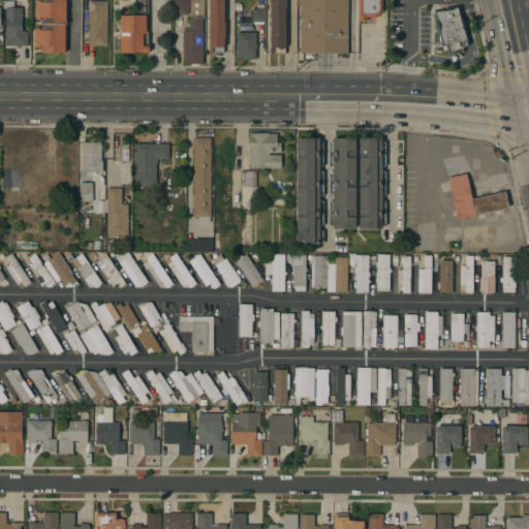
[(65,0),(65,24),(64,53),(40,53),(40,48),(34,48),(34,28),(40,28),(40,24),(41,24),(41,20),(35,20),(36,0),(65,0)]
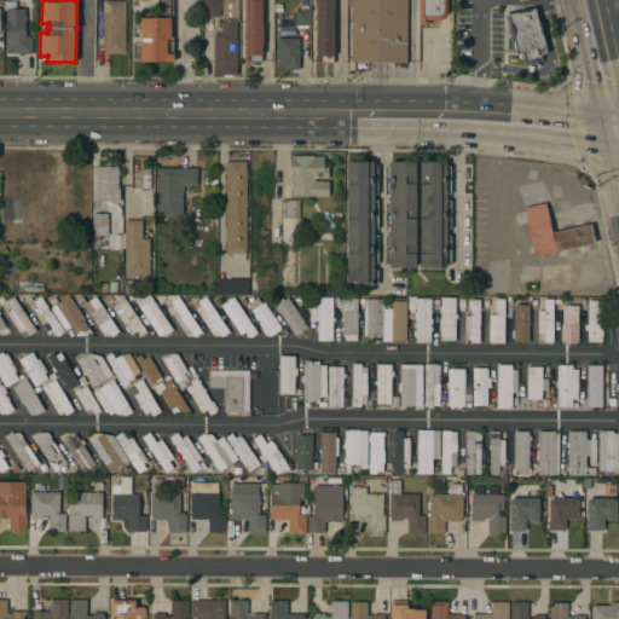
[(140,18),(143,18),(143,13),(158,13),(158,0),(173,0),(173,62),(140,62),(140,18)]
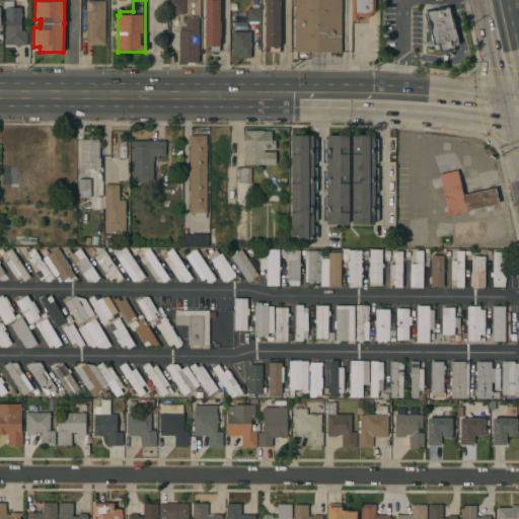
[(184,0),(184,14),(169,14),(169,0),(184,0)]
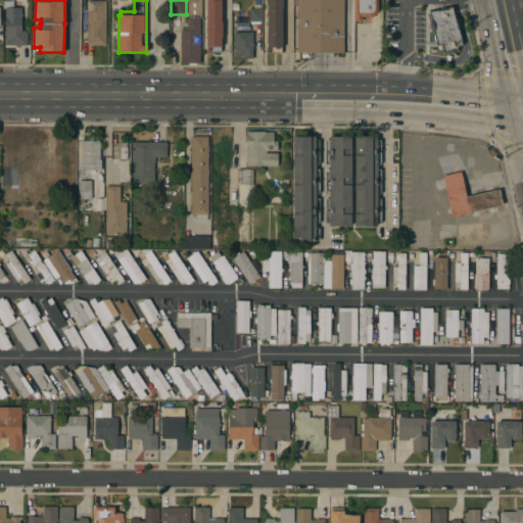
[(180,31),(184,31),(184,29),(187,29),(187,0),(201,0),(201,18),(200,18),(200,37),(198,37),(198,40),(200,40),(200,62),(180,63),(180,31)]
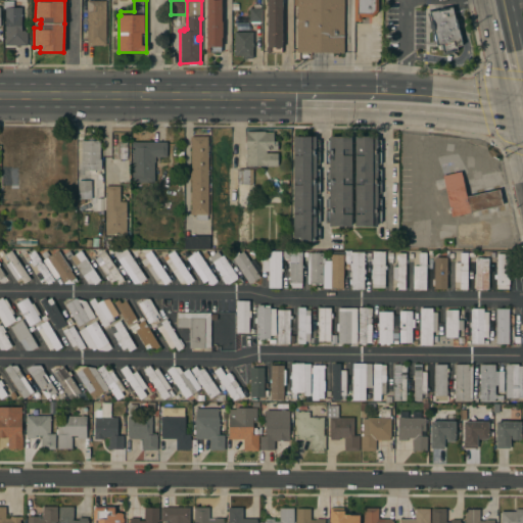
[(206,0),(221,0),(221,22),(222,22),(222,38),(221,38),(221,53),(207,53),(207,46),(206,46),(206,0)]
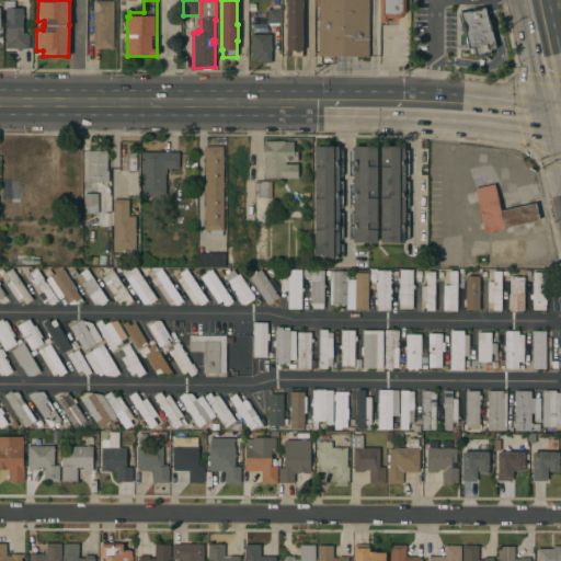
[(301,0),(301,57),(289,56),(289,57),(285,57),(285,0),(301,0)]
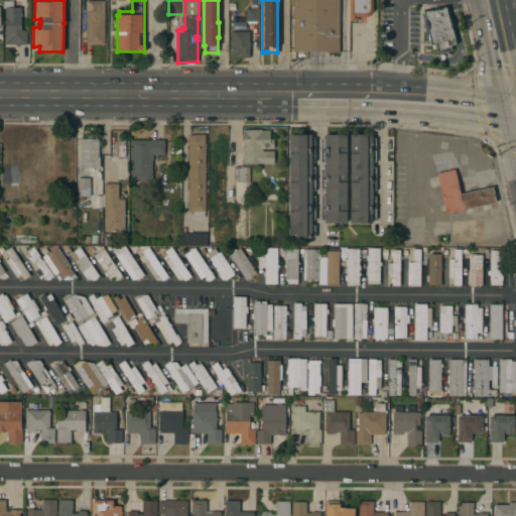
[(286,0),(277,0),(277,30),(287,30),(286,0)]
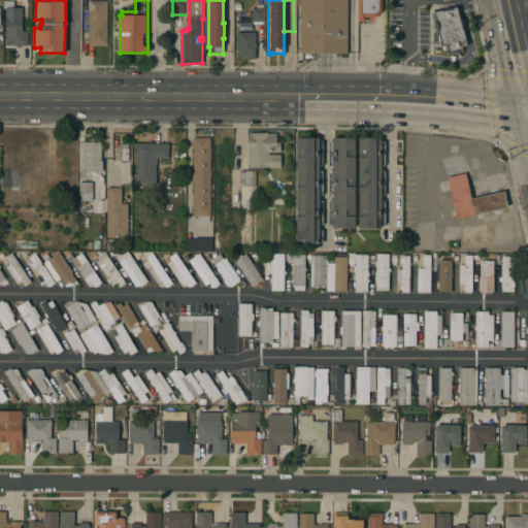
[(299,0),(347,0),(347,53),(299,53),(299,0)]
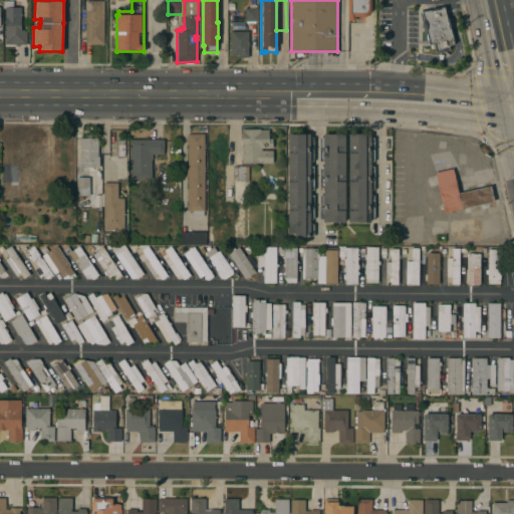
[(355,17),(354,21),(347,21),(347,0),(370,0),(370,11),(365,17),(355,17)]
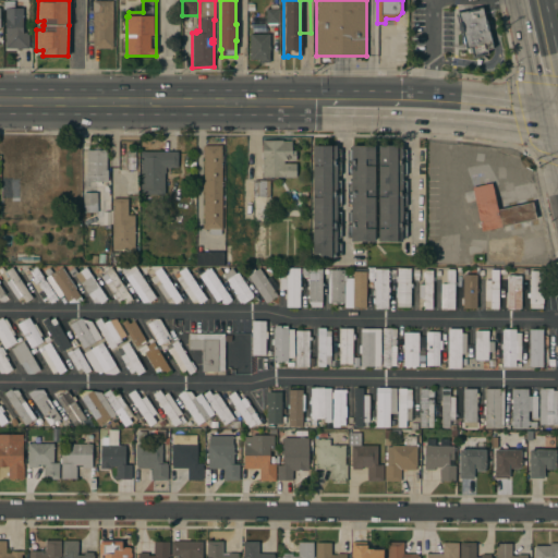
[(93,1),(112,1),(112,48),(93,48),(93,1)]
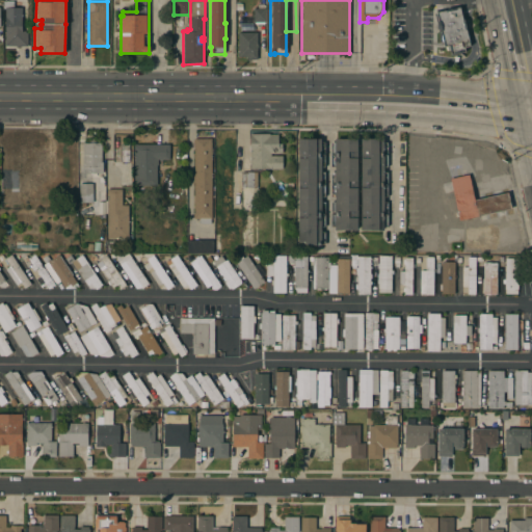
[(449,47),(444,48),(441,33),(439,33),(436,24),(437,24),(437,21),(436,22),(434,14),(436,14),(436,10),(445,9),(445,10),(448,10),(447,8),(453,6),(453,9),(456,8),(456,6),(458,5),(459,8),(461,7),(463,14),(460,14),(462,21),(463,20),(463,22),(467,21),(468,27),(466,27),(469,41),(471,41),(472,44),(469,45),(469,47),(463,48),(464,52),(451,55),(449,47)]
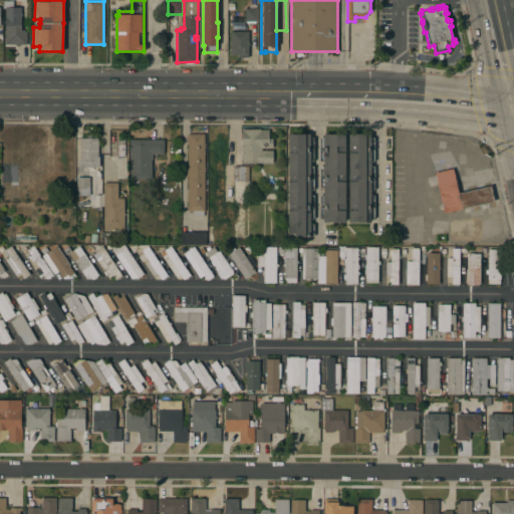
[(26,44),(5,44),(5,7),(21,7),(21,31),(23,31),(26,32),(26,44)]
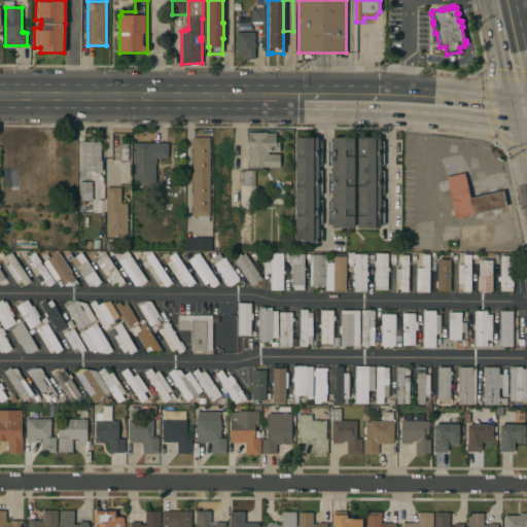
[(264,8),(262,22),(250,22),(251,8),(264,8)]
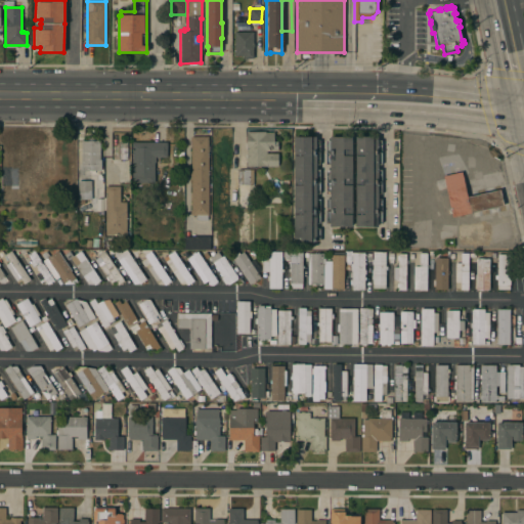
[(234,32),(253,32),(253,59),(244,59),(244,55),(234,55),(234,32)]
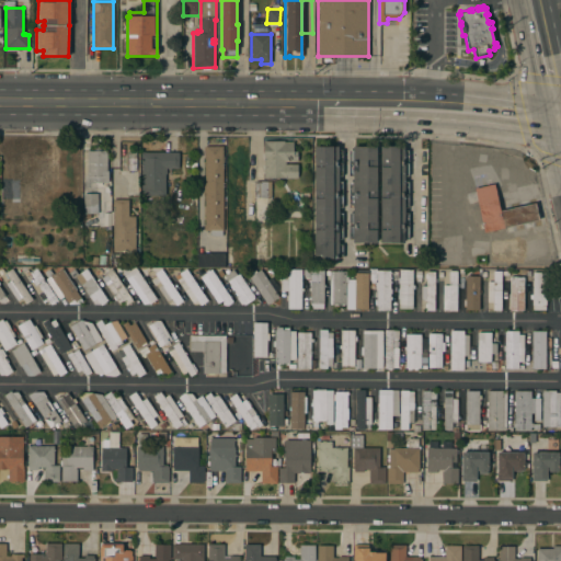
[(264,141),(285,141),(285,142),(294,142),(294,151),(297,151),(297,162),(286,162),(286,164),(297,164),(298,179),(264,179),(264,141)]
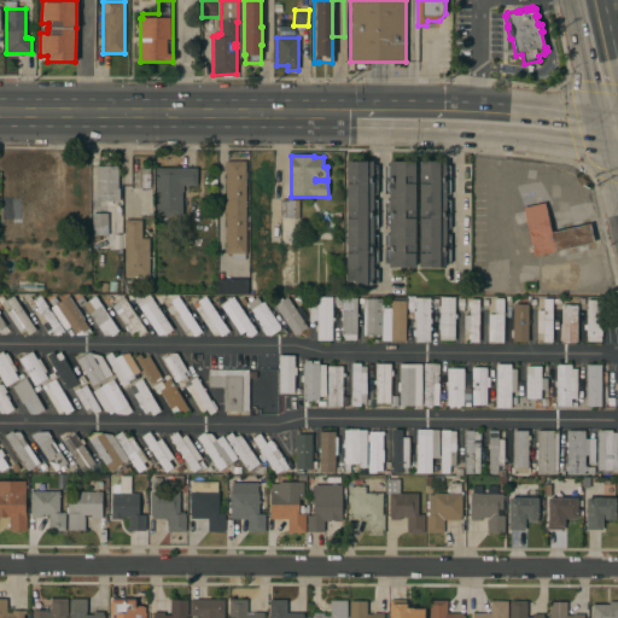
[(419,161),(445,161),(445,165),(450,165),(450,194),(445,194),(445,200),(450,200),(450,228),(445,228),(445,235),(450,235),(450,263),(445,263),(445,267),(419,267),(419,161)]
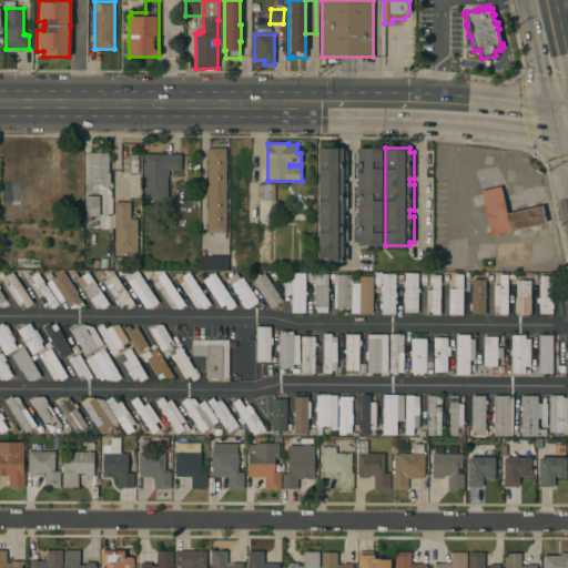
[(89,153),(95,153),(95,149),(102,149),(102,153),(109,153),(108,173),(110,173),(110,185),(89,185),(89,153)]
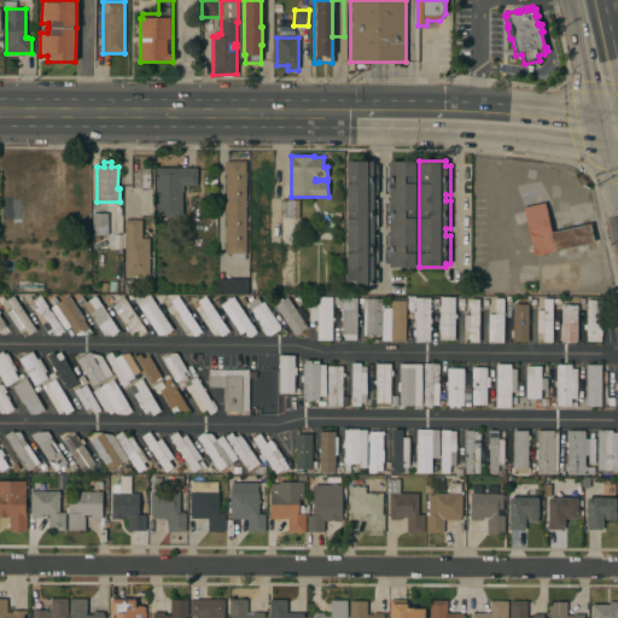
[(246,254),(245,254),(245,261),(232,261),(232,255),(226,255),(226,162),(246,162),(246,254)]
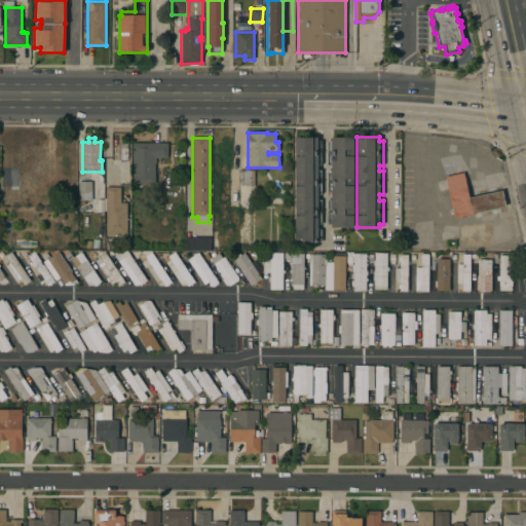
[(295,138),(317,138),(317,141),(321,141),(321,165),(317,165),(317,171),(321,171),(321,194),(317,194),(317,200),(321,200),(321,224),(317,224),(317,230),(321,230),(321,241),(295,241),(295,138)]
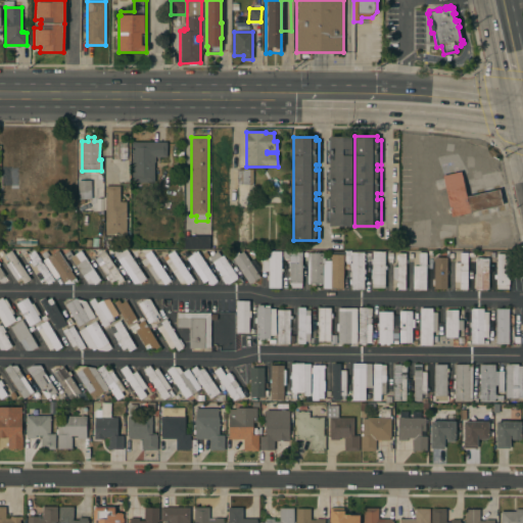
[(351,227),(329,227),(329,224),(326,224),(326,170),(329,170),(329,164),(326,164),(326,140),(329,140),(329,137),(351,137),(351,227)]
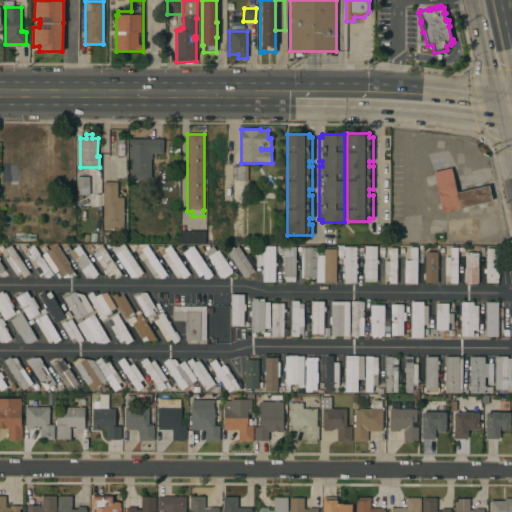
[(116,138),(124,138),(124,156),(116,156),(116,138)]
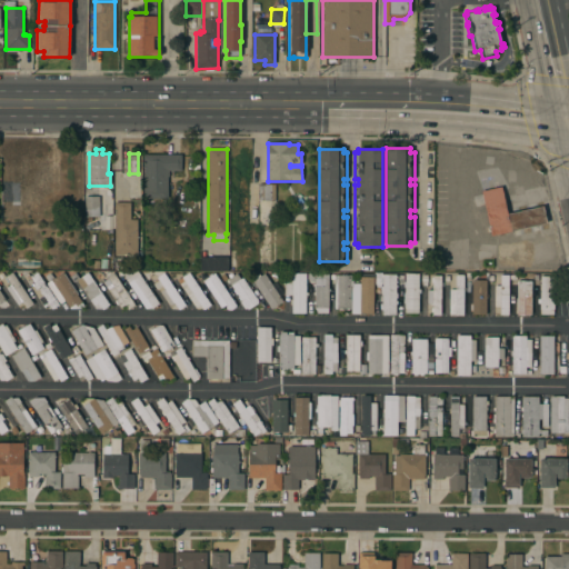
[(181,155),(181,171),(169,171),(169,177),(168,177),(168,199),(143,199),(143,155),(181,155)]
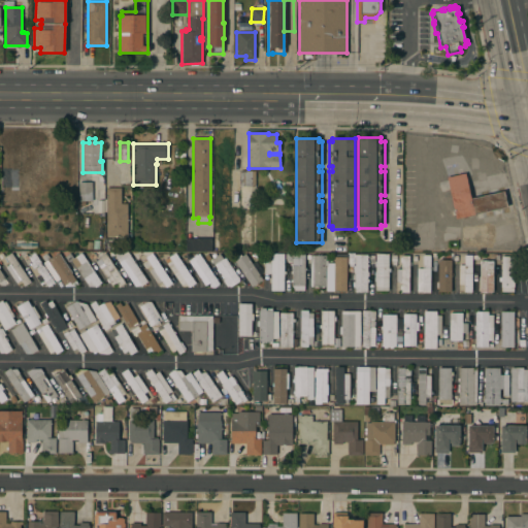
[(256,171),(256,187),(239,187),(239,171),(256,171)]
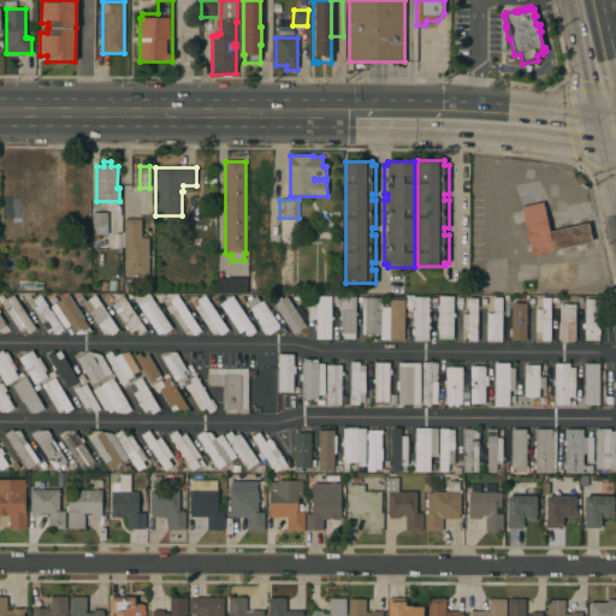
[(521,207),(543,202),(550,232),(587,224),(592,242),(532,255),(521,207)]
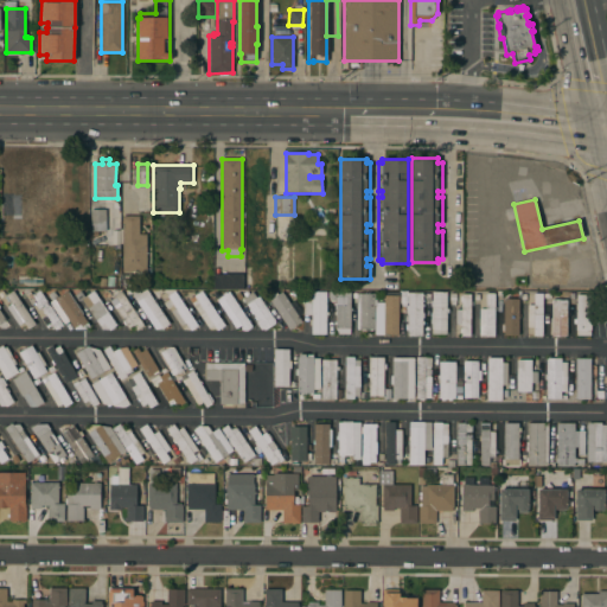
[(90,210),(104,210),(106,231),(91,232),(90,210)]
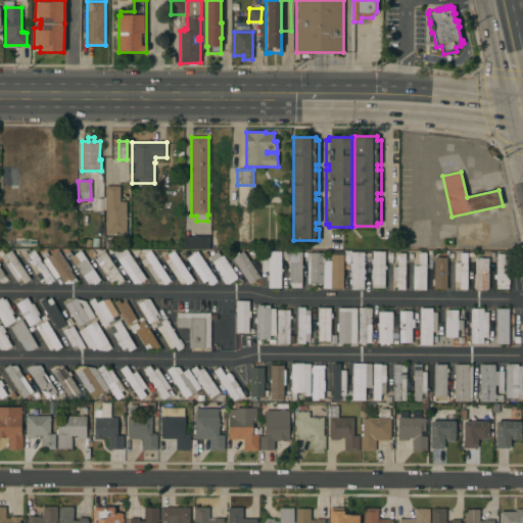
[(105,186),(120,186),(120,202),(127,202),(127,234),(105,234),(105,186)]
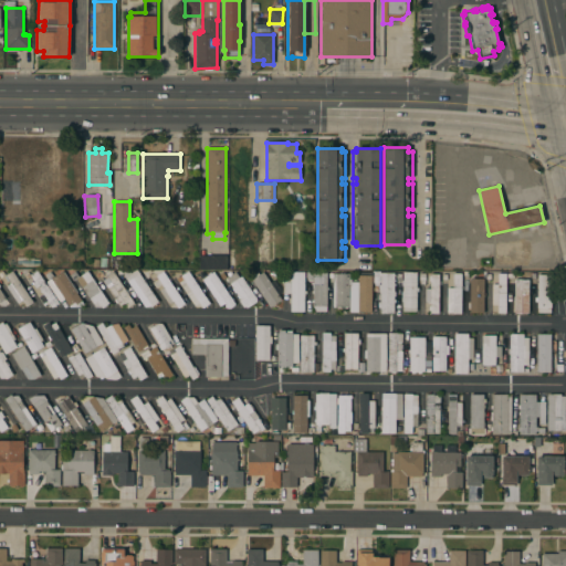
[(228,255),(228,270),(199,270),(199,257),(228,255)]
